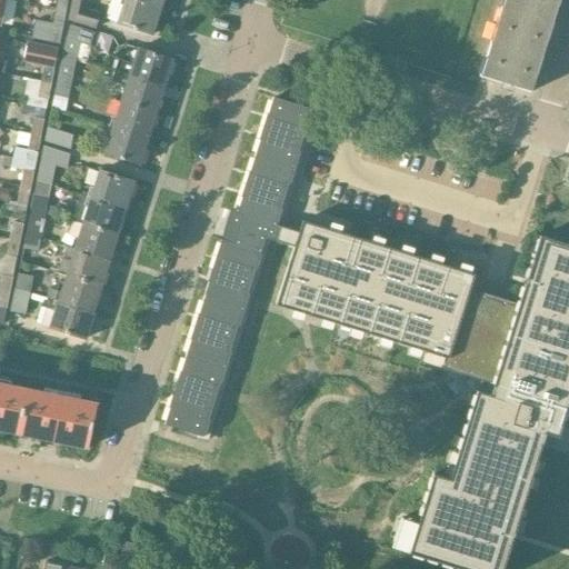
[(67,0),(57,0),(56,8),(66,10),(67,0)]
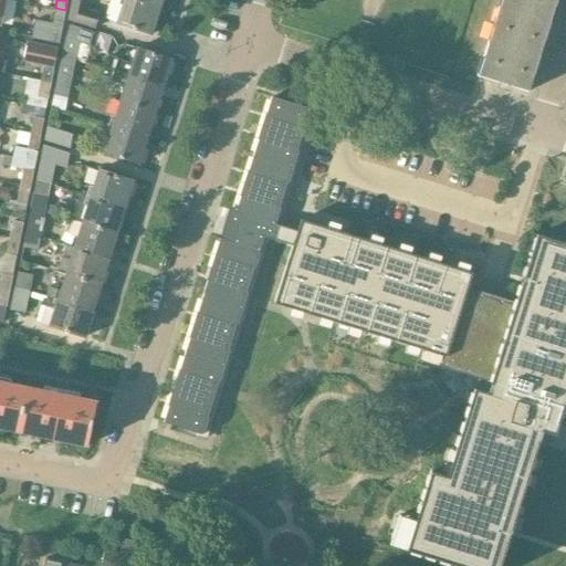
[(71,0),(67,21),(94,29),(98,13),(85,10),(87,0),(71,0)]
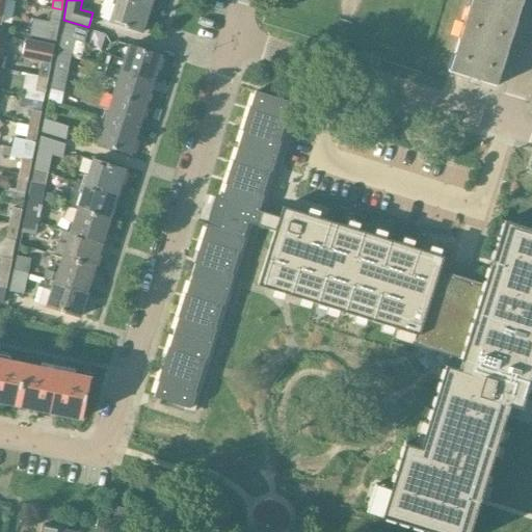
[(143,32),(151,8),(126,0),(116,0),(110,22),(143,32)]
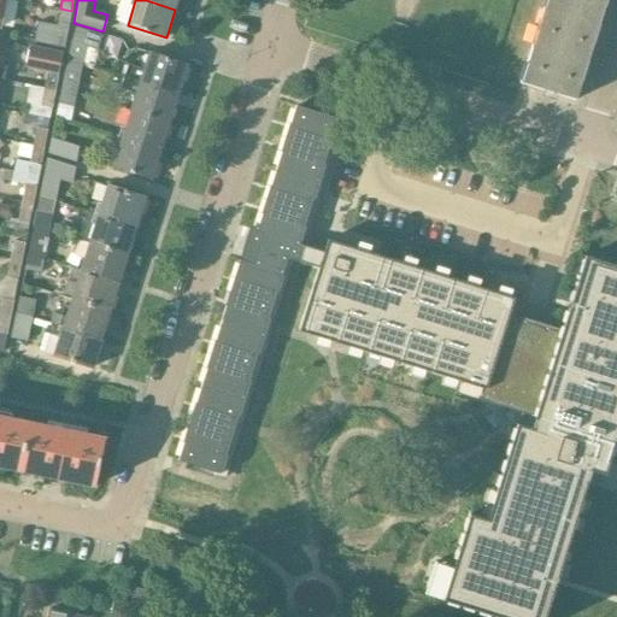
[(546,0),(521,83),(575,100),(606,0),(546,0)]
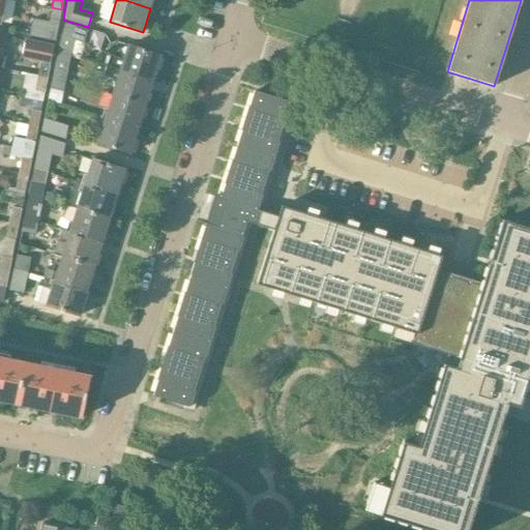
[(61,9),(52,7),(50,23),(58,25),(61,9)]
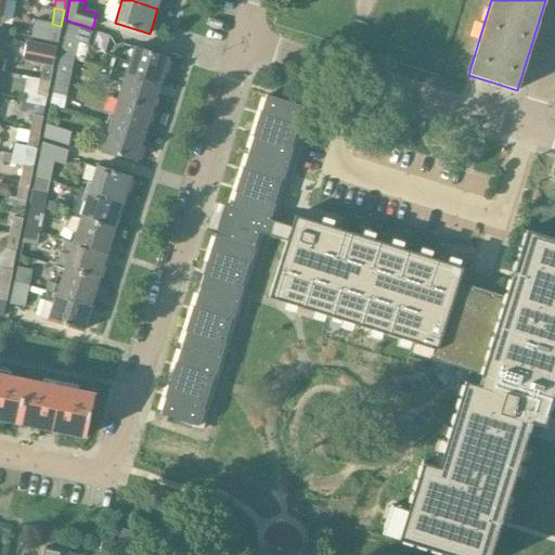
[(52,24),(34,21),(30,37),(57,42),(61,26),(52,24)]
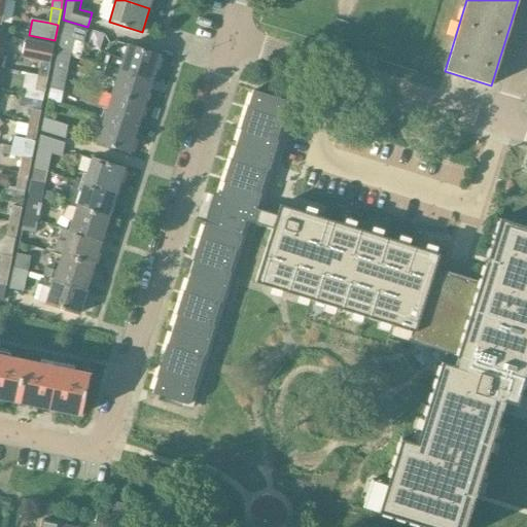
[(60,37),(57,51),(70,55),(72,41),(83,43),(86,30),(65,24),(60,37)]
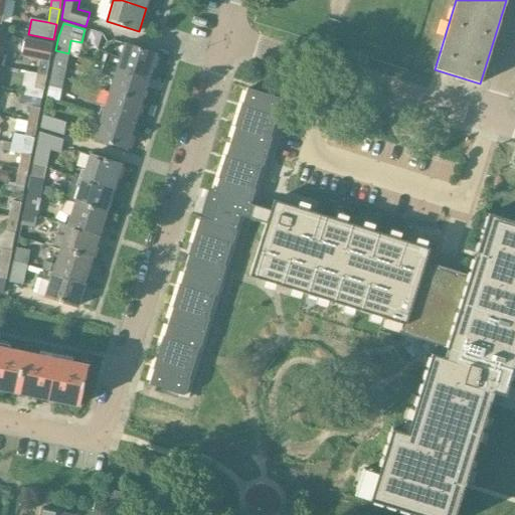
[(36,74),(45,76),(52,43),(24,38),(20,57),(39,60),(36,74)]
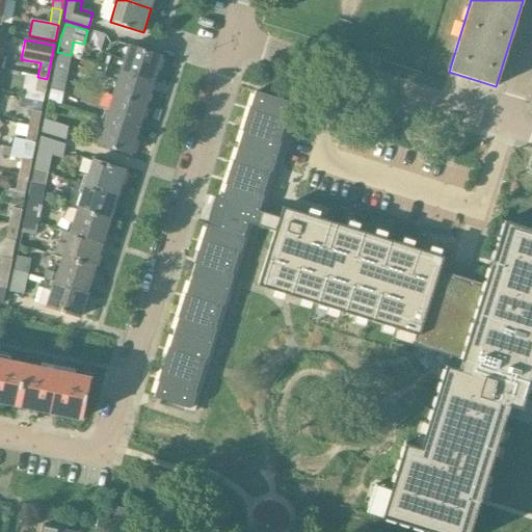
[(107,67),(154,81),(161,56),(128,46),(124,59),(110,55),(107,67)]
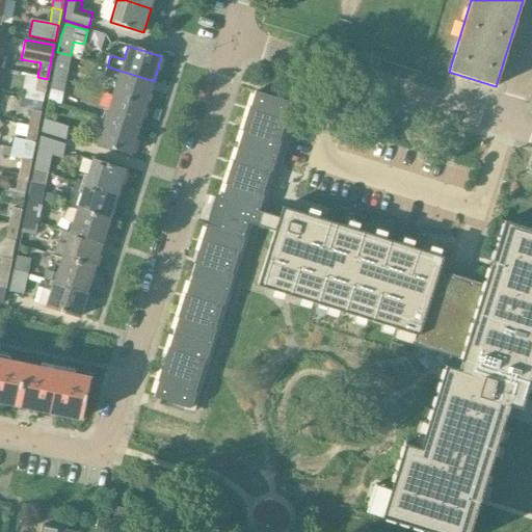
[(71,55),(57,52),(53,77),(65,80),(71,55)]
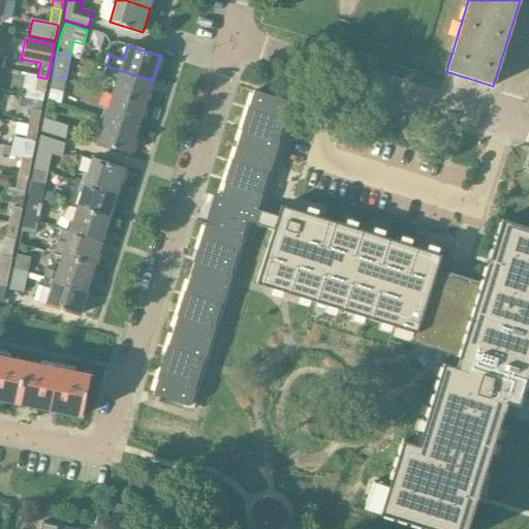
[(153,81),(106,66),(102,78),(116,82),(113,94),(145,104),(153,81)]
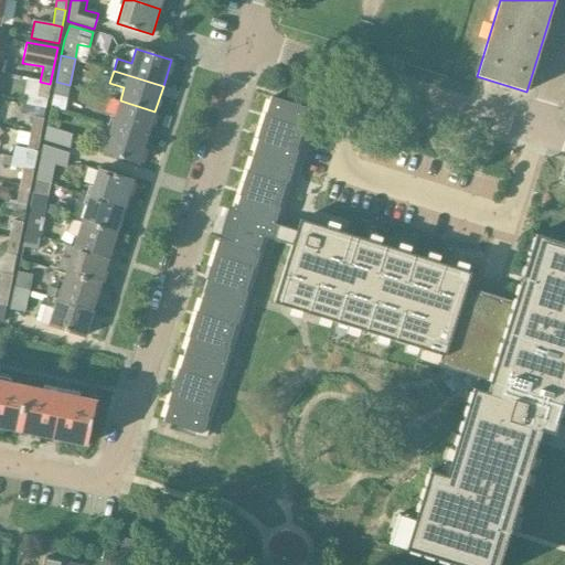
[(48,98),(50,84),(40,82),(36,97),(48,98)]
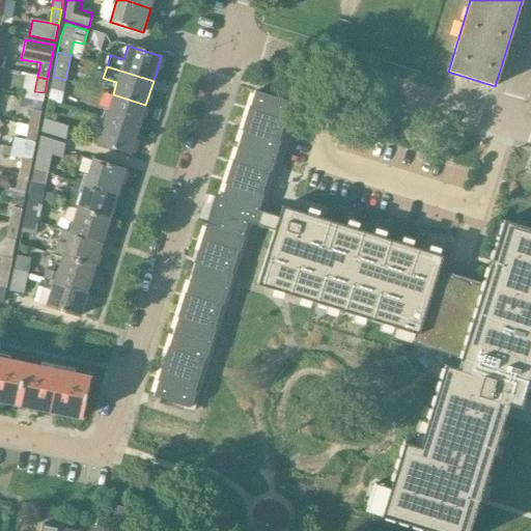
[(65,80),(53,77),(50,89),(63,91),(65,80)]
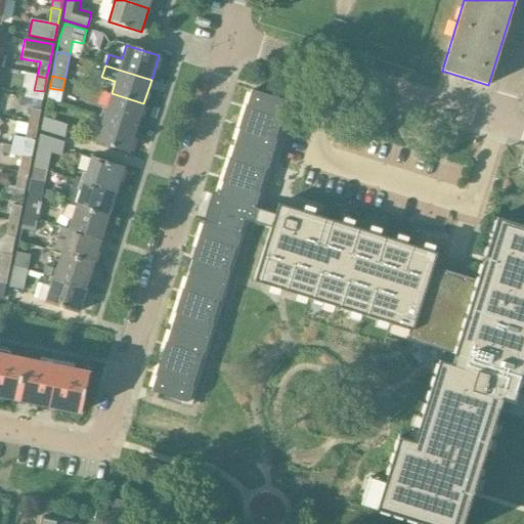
[(222,199),(214,224),(205,221),(151,392),(191,404),(249,221),(253,207),(258,209),(292,102),(252,90),(218,198),(222,199)]
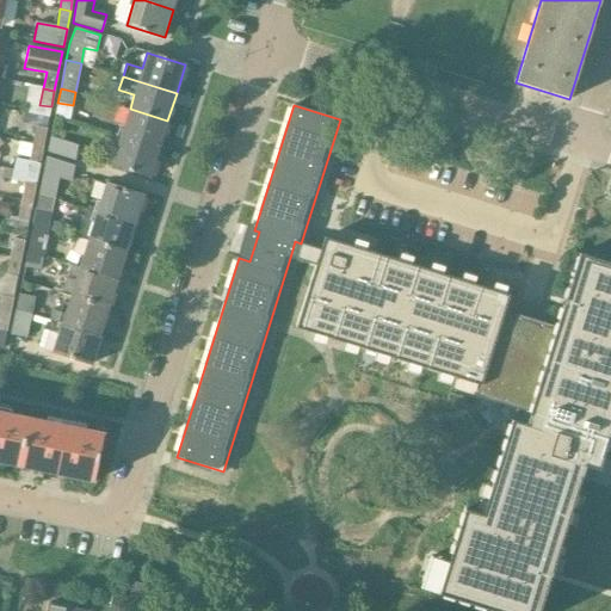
[(167,121),(130,109),(121,137),(159,149),(167,121)]
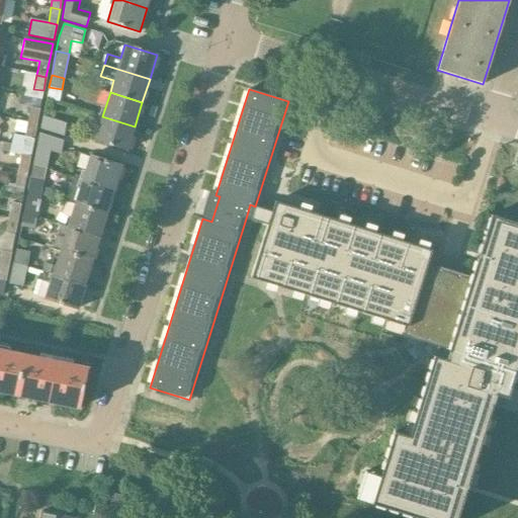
[(30,107),(27,121),(36,123),(39,109),(30,107)]
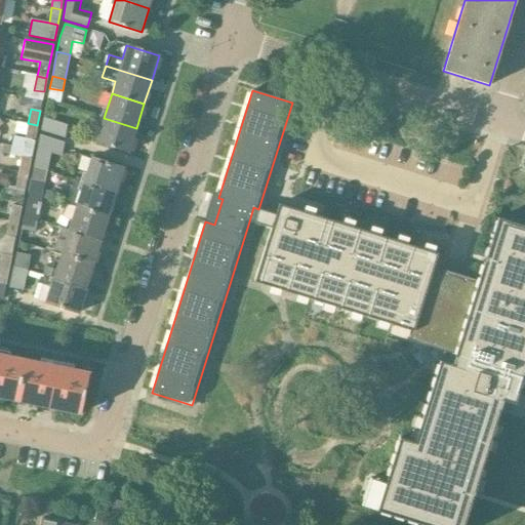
[(67,125),(43,117),(40,131),(64,138),(67,125)]
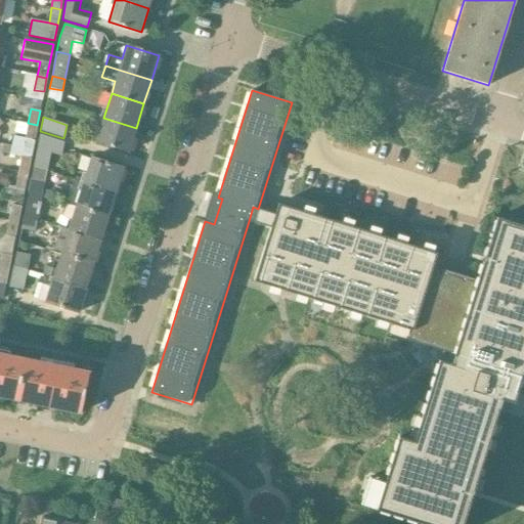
[(129,151),(136,128),(103,118),(96,141),(129,151)]
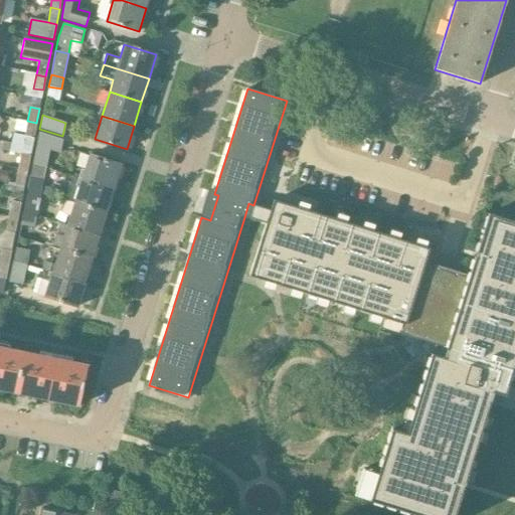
[(0,117),(0,130),(22,132),(23,119),(0,117)]
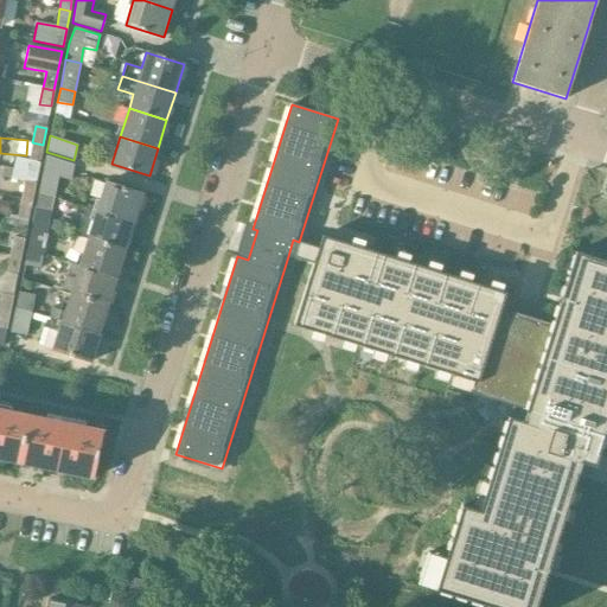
[(17,158),(14,168),(37,173),(39,163),(43,145),(32,142),(29,160),(17,158)]
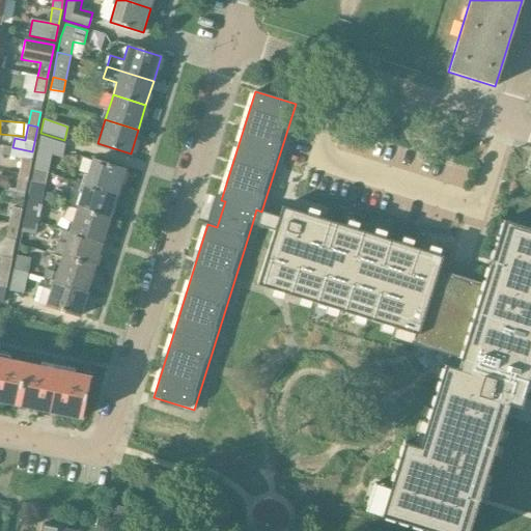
[(40,137),(33,170),(48,172),(51,156),(61,158),(64,144),(40,137)]
